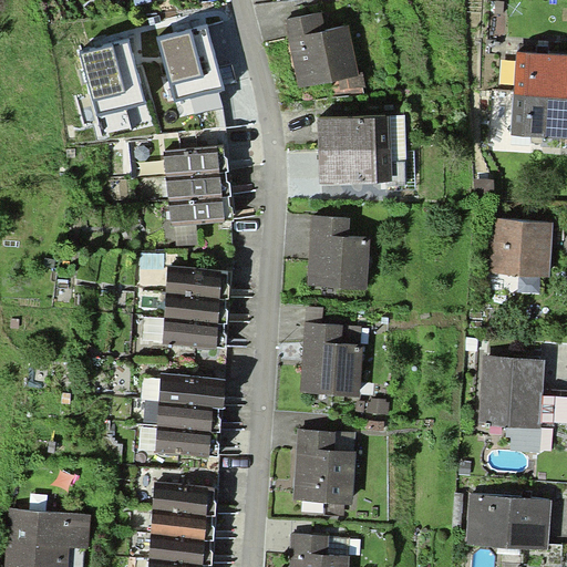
[(285,19),(299,86),(338,79),(359,74),(358,72),(348,23),(326,29),(322,11),(285,19)]
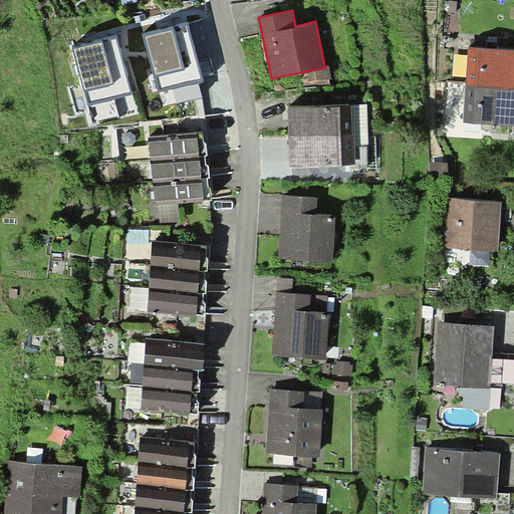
[(204,81),(189,21),(142,33),(158,93),(204,81)]
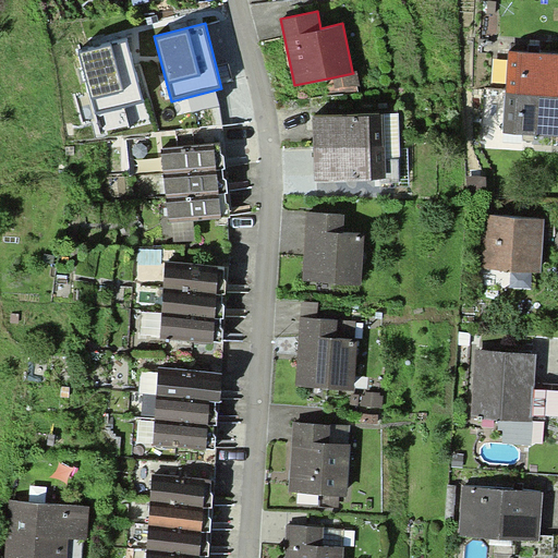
[(126,37),(77,50),(95,116),(144,102),(126,37)]
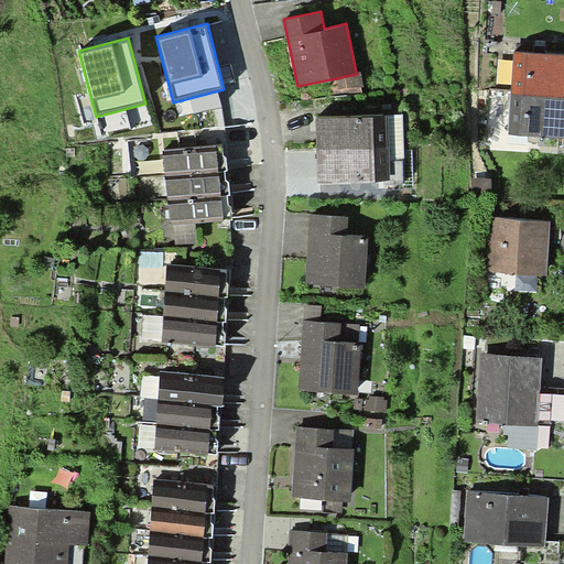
[(563,54),(514,52),(511,94),(563,97),(563,54)]
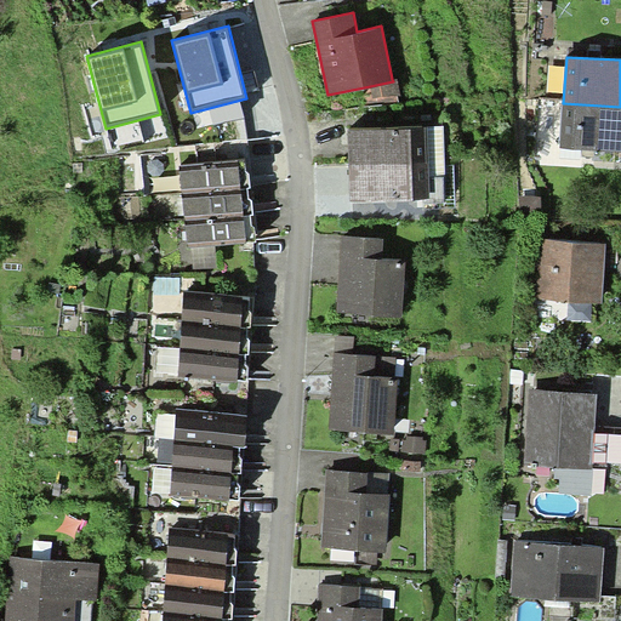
[(397,78),(392,79),(393,81),(370,86),(371,97),(399,95),(397,78)]
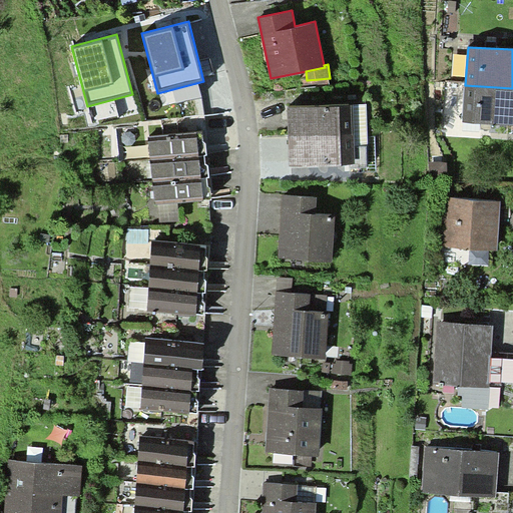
[(512,88),(465,85),(463,121),(512,124),(512,88)]
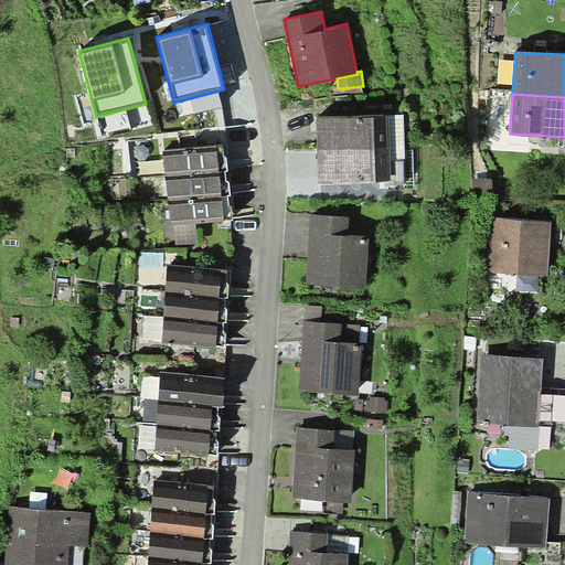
[(318,149),(390,147),(388,115),(317,117),(318,149)]
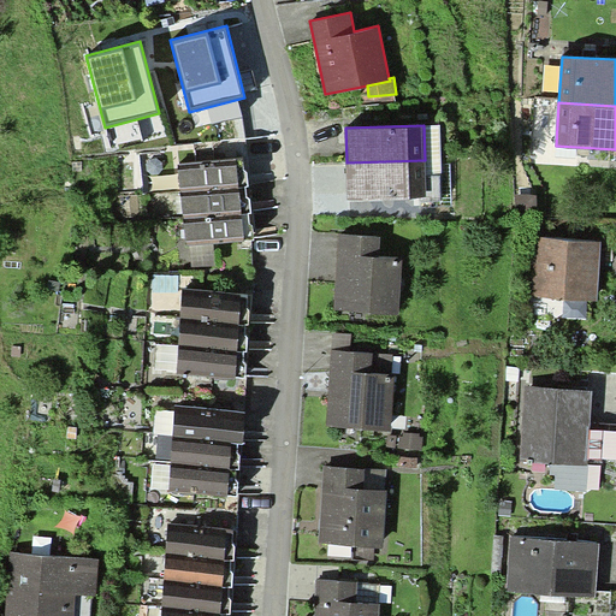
[(440,125),(424,125),(425,160),(425,173),(442,173),(440,125)]
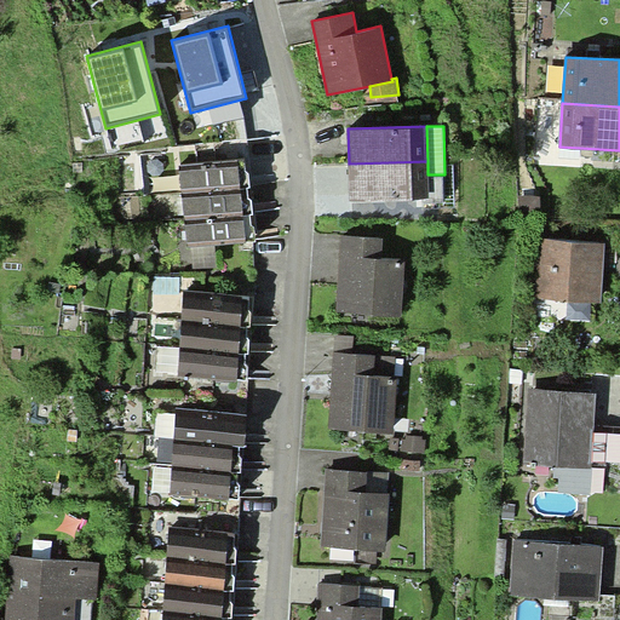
[(245,160),(239,161),(240,184),(240,188),(247,188),(250,188),(248,172),(245,172),(245,160)]
